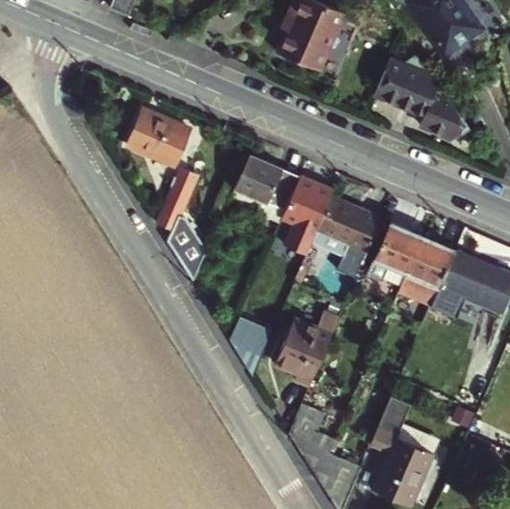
[(131,0),(112,0),(108,10),(125,17),(131,0)]
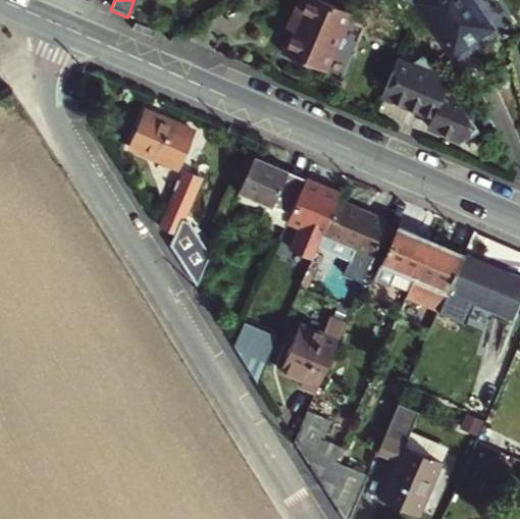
[(345,10),(320,0),(293,0),(288,15),(292,16),(286,32),(278,51),(320,69),(345,10)]
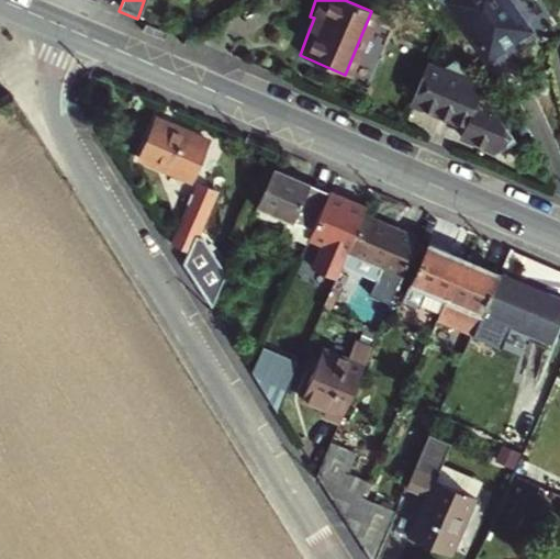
[(530,25),(513,0),(449,0),(459,14),(461,12),(490,55),(530,25)]
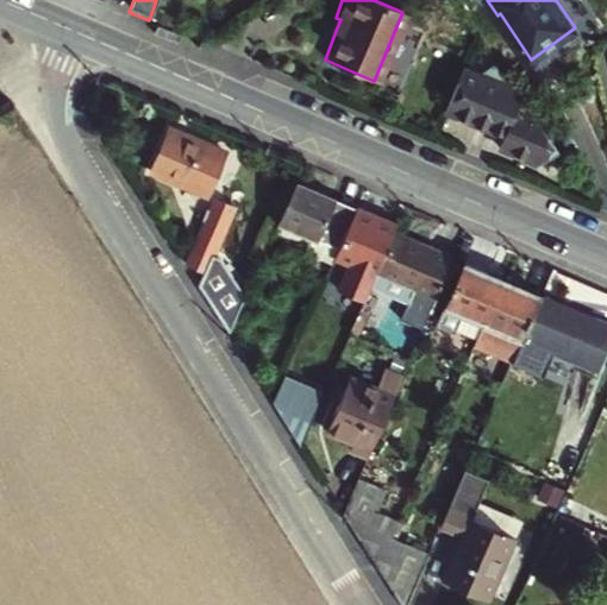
[(329,35),(333,37),(340,19),(336,18),(329,35)]
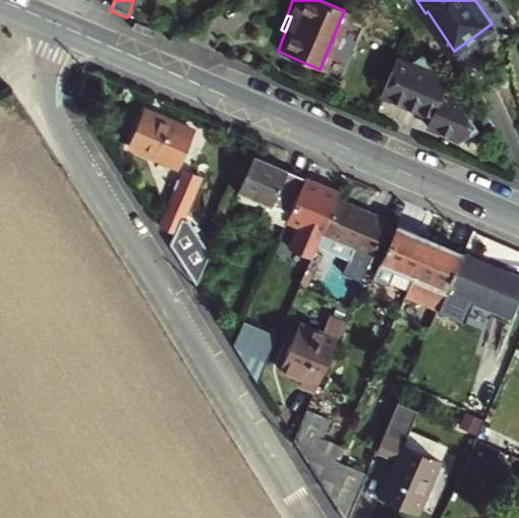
[(455,96),(422,49),(404,61),(391,56),(376,93),(426,113),(422,123),(457,137),(474,125),(455,96)]
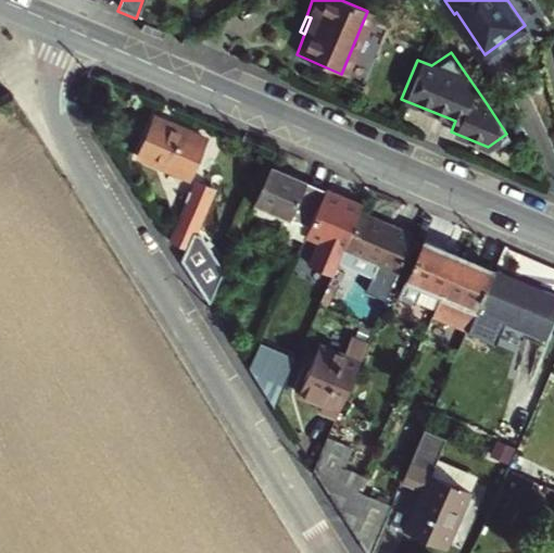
[(204,139),(155,118),(138,159),(188,179),(204,139)]
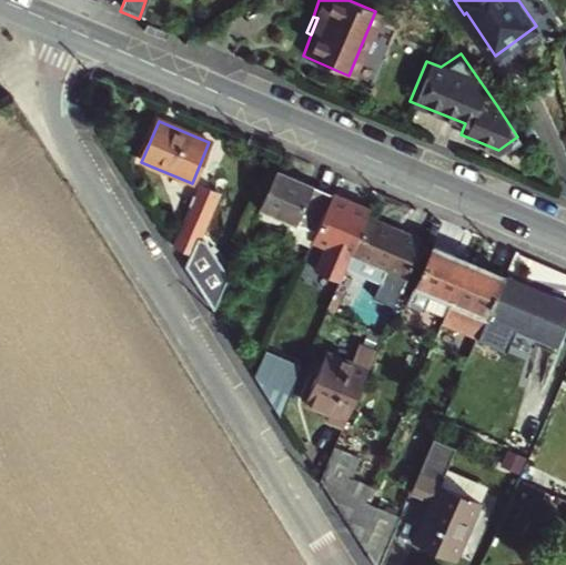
[(276,171),(254,223),(311,246),(333,195),(276,171)]
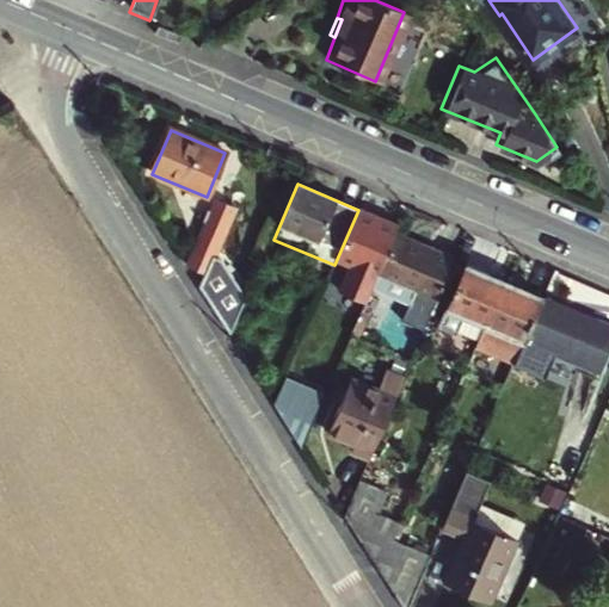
[(234,210),(217,202),(190,265),(207,272),(234,210)]
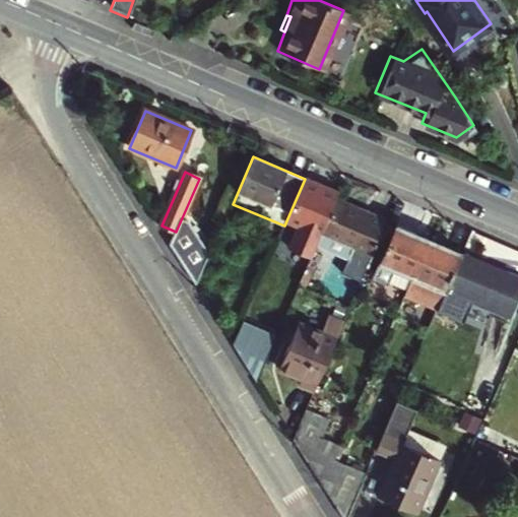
[(314,247),(333,200),(337,192),(305,179),(284,225),(295,231),(286,251),(309,260),(314,247)]
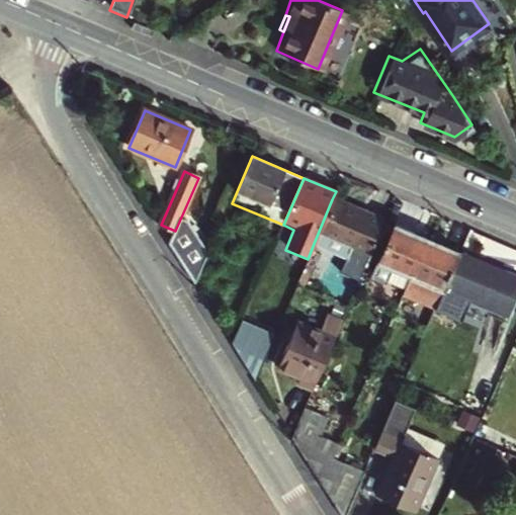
[(358,279),(382,221),(332,199),(313,246),(347,259),(341,272),(358,279)]
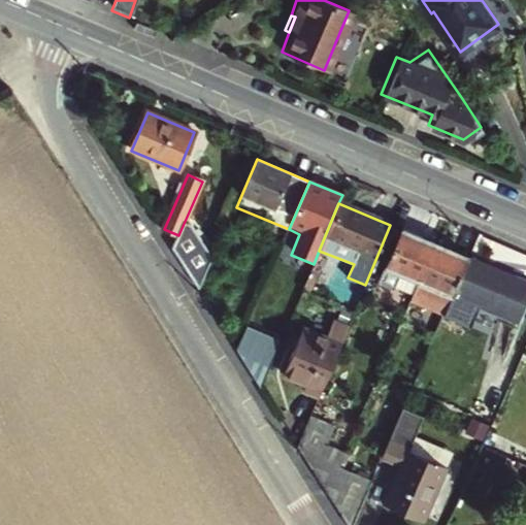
[(401,274),(418,281),(434,243),(400,229),(385,267),(379,282),(395,289),(401,274)]
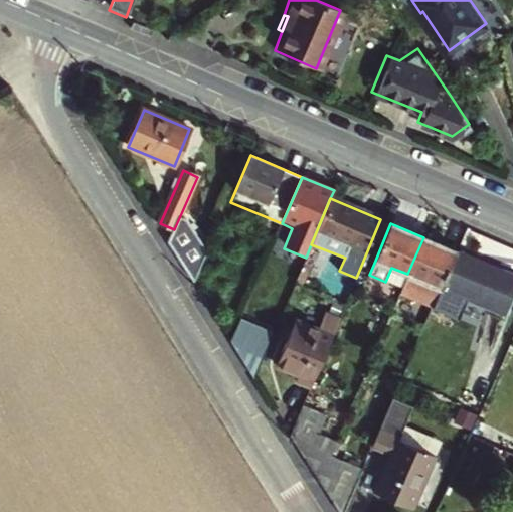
[(400,292),(433,306),(441,288),(456,251),(423,237),(407,274),(406,277),(401,289),(400,292)]
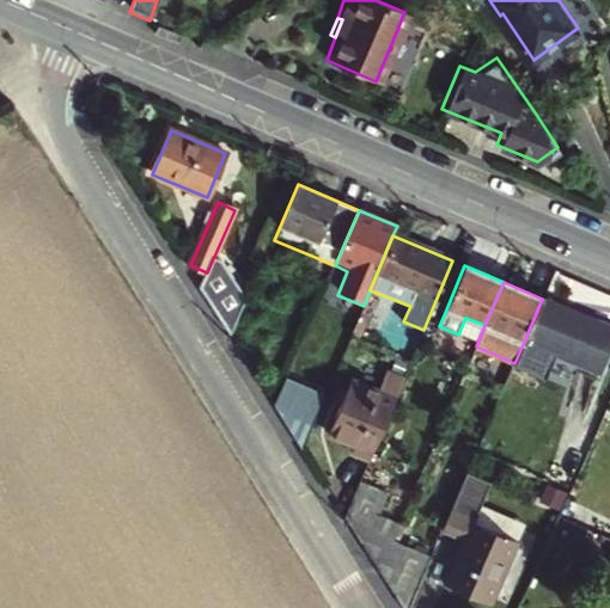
[(609,327),(542,299),(524,342),(599,373),(609,348),(609,327)]
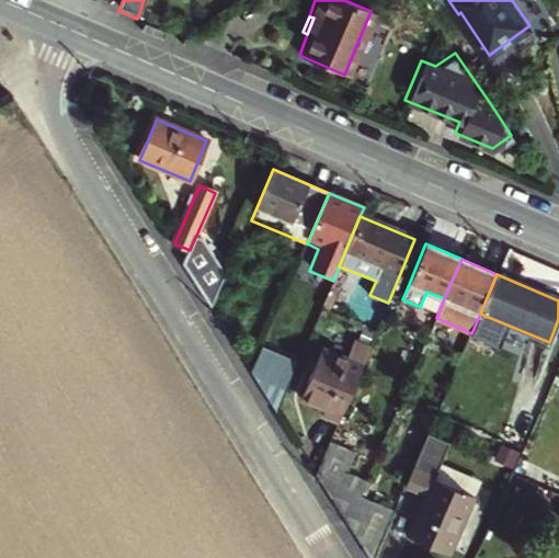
[(426,292),(420,307),(437,315),(443,302),(444,298),(426,292)]
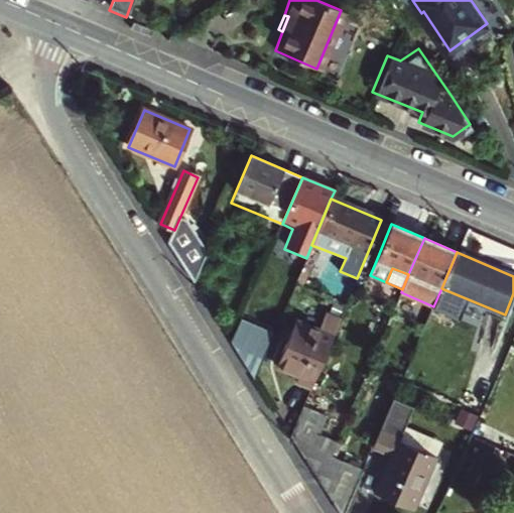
[(310,388),(333,337),(339,323),(324,316),(317,331),(295,322),(277,366),(298,375),(295,382),(310,388)]
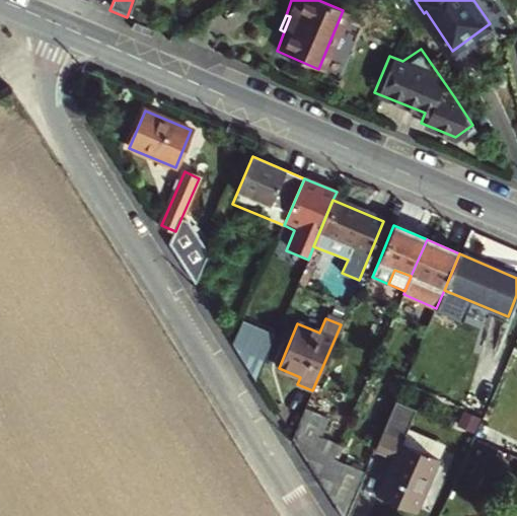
[(256,381),(276,337),(242,323),(233,345),(256,381)]
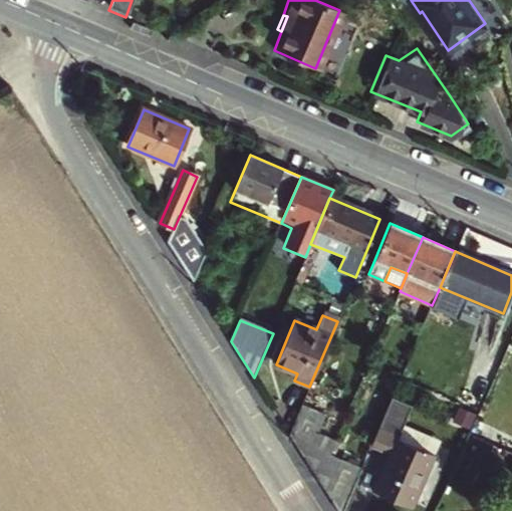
[(329,455),(335,441),(317,433),(324,416),(301,406),(289,434),(318,480),(329,455)]
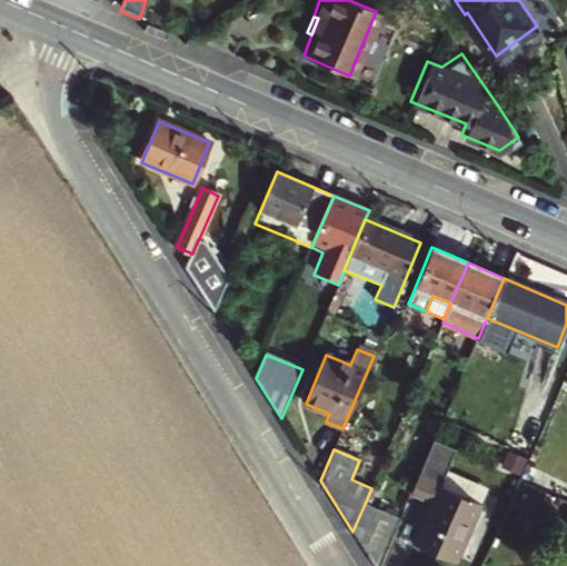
[(446,470),(425,463),(413,492),(433,500),(414,544),(455,562),(480,503),(439,485),(446,470)]
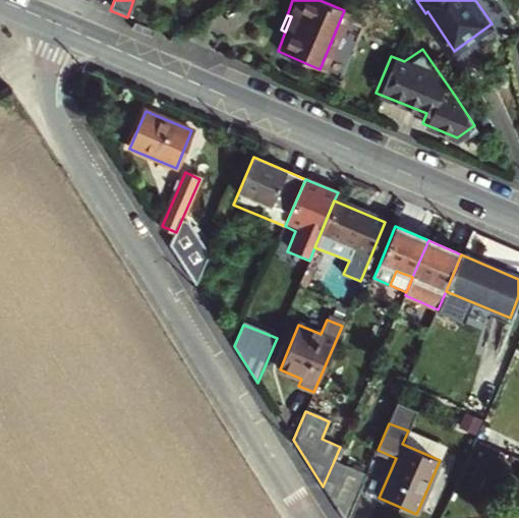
[(489,436),(484,447),(501,454),(506,443),(489,436)]
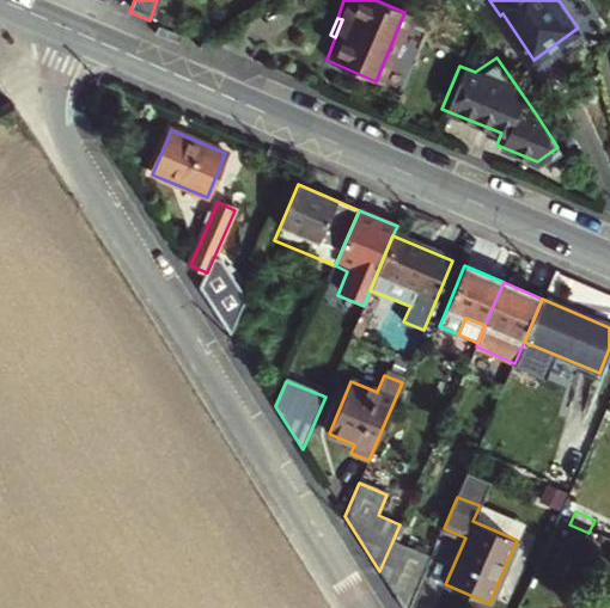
[(409,607),(432,557),(392,541),(379,571),(396,596),(402,607),(409,607)]
